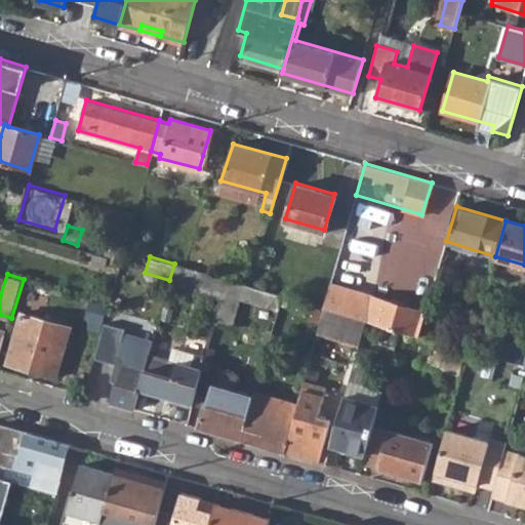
[(218,320),(231,324),(241,297),(279,309),(283,294),(230,279),(218,320)]
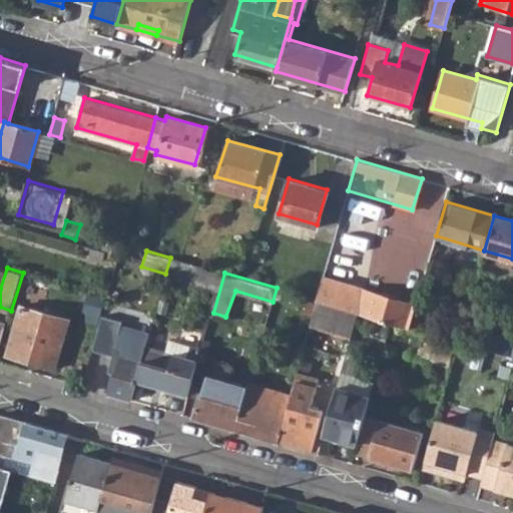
[(323,279),(317,300),(360,313),(410,328),(416,305),(323,279)]
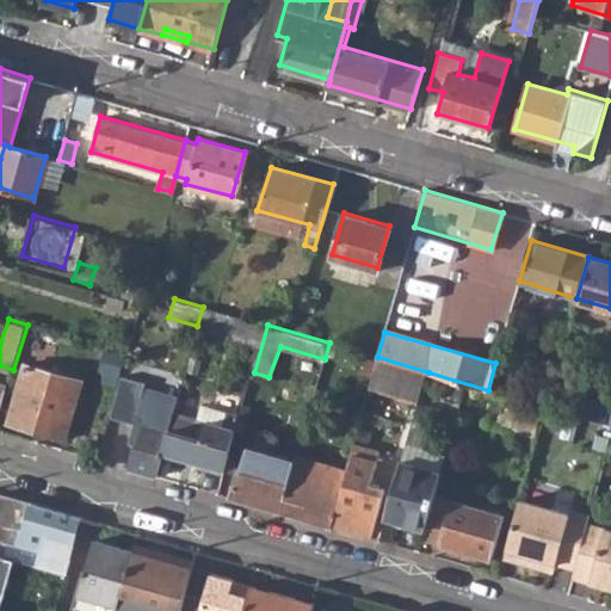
[(369,387),(420,401),(429,372),(377,357),(369,387)]
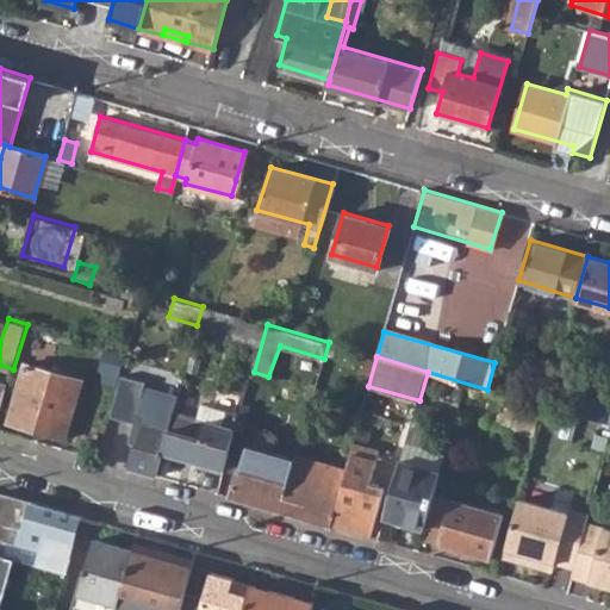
[(12,419),(67,436),(82,379),(27,365),(12,419)]
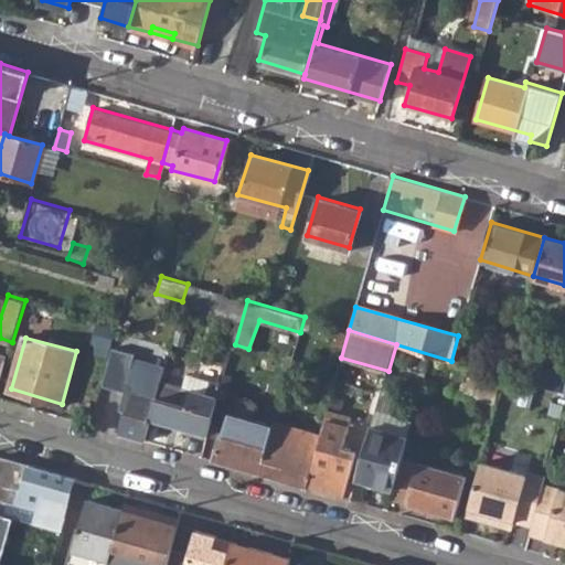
[(119,408),(127,411),(120,433),(145,440),(150,417),(158,390),(164,370),(134,360),(136,353),(113,345),(100,391),(123,397),(119,408)]
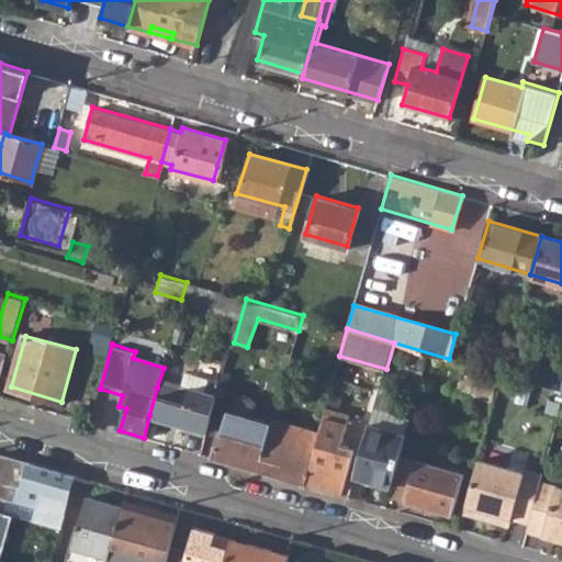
[(517,375),(557,386),(561,372),(561,367),(561,358),(542,352),(537,368),(521,362),(517,375)]
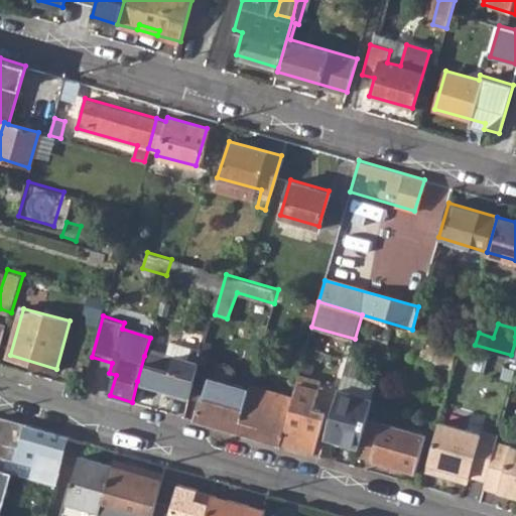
[(430,350),(453,357),(457,345),(433,338),(430,350)]
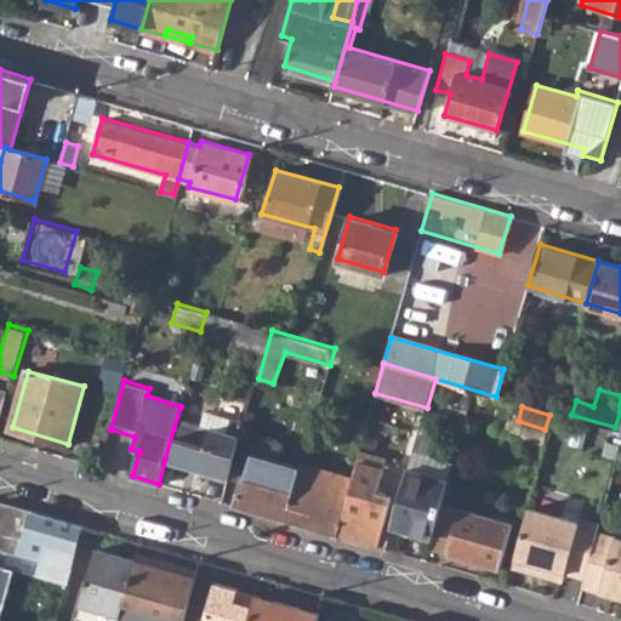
[(204,412),(200,426),(241,438),(245,425),(204,412)]
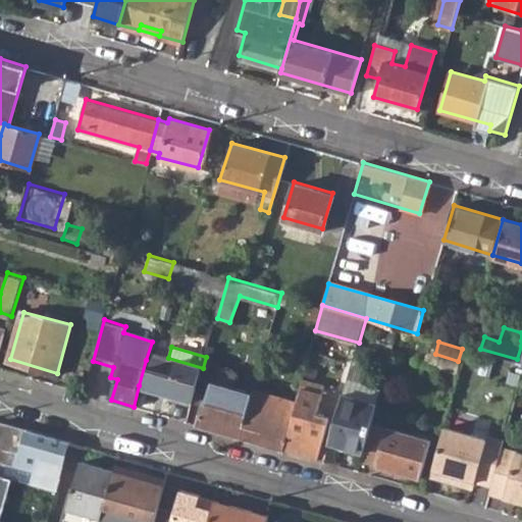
[(146,360),(139,385),(193,402),(203,368),(168,358),(153,353),(151,362),(146,360)]
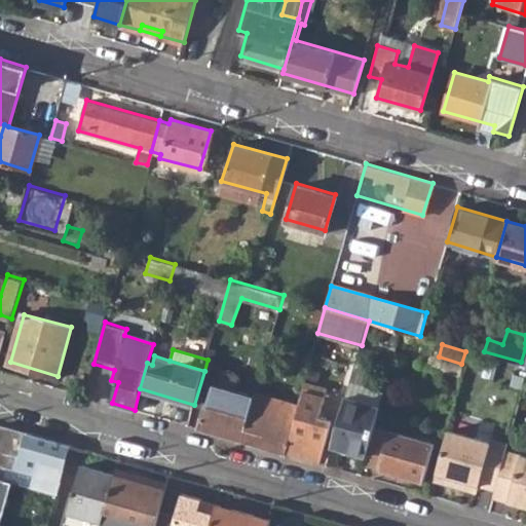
[(199,428),(243,441),(255,396),(257,392),(235,386),(239,373),(218,367),(199,428)]
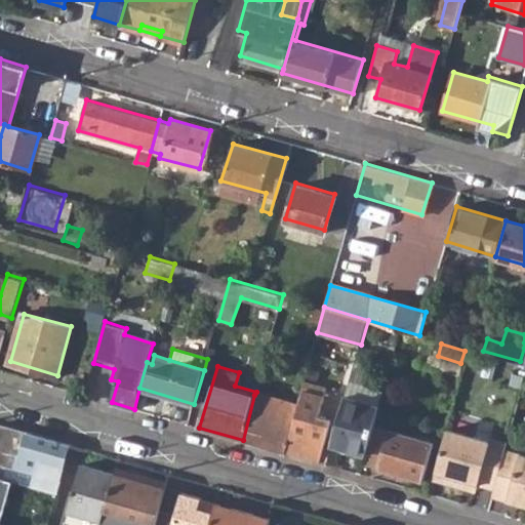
[(284,452),(320,462),(331,421),(305,413),(315,386),(304,381),(297,403),(284,452)]
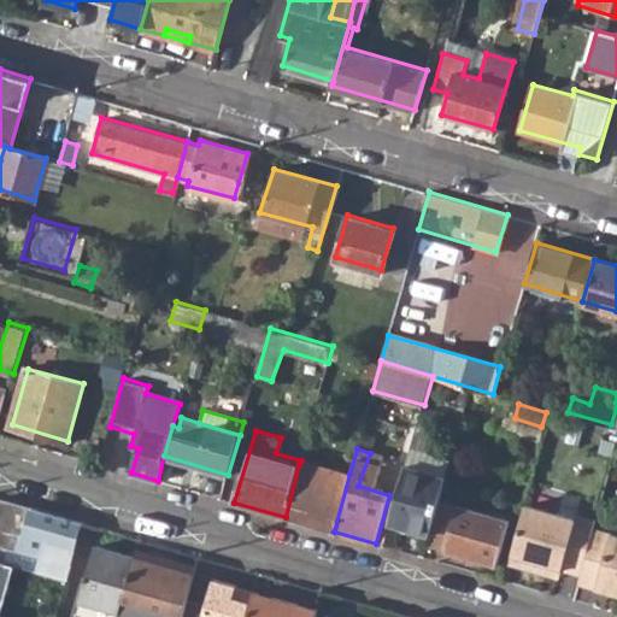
[(389,523),(429,534),(439,503),(451,463),(410,451),(389,523)]
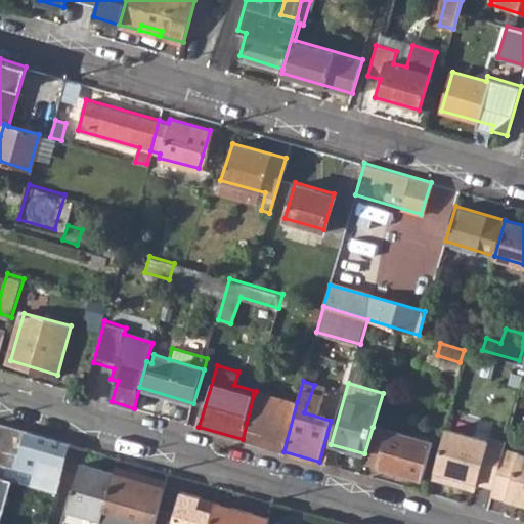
[(284,451),(297,402),(256,391),(254,394),(243,439),(284,451)]
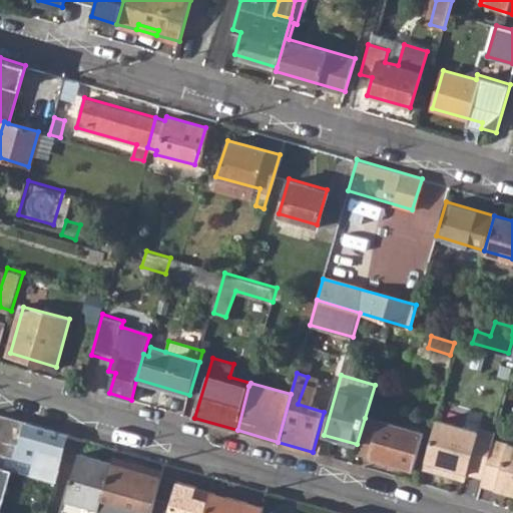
[(45,479),(56,483),(60,472),(58,471),(69,435),(0,414),(0,454),(48,468),(45,479)]
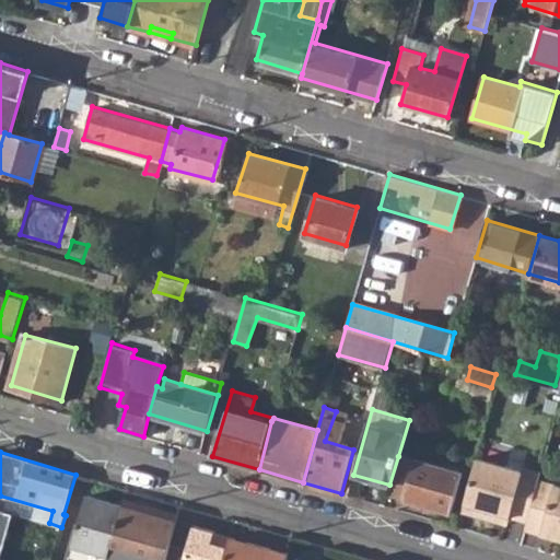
[(461,474),(398,456),(389,485),(387,496),(448,512),(461,474)]
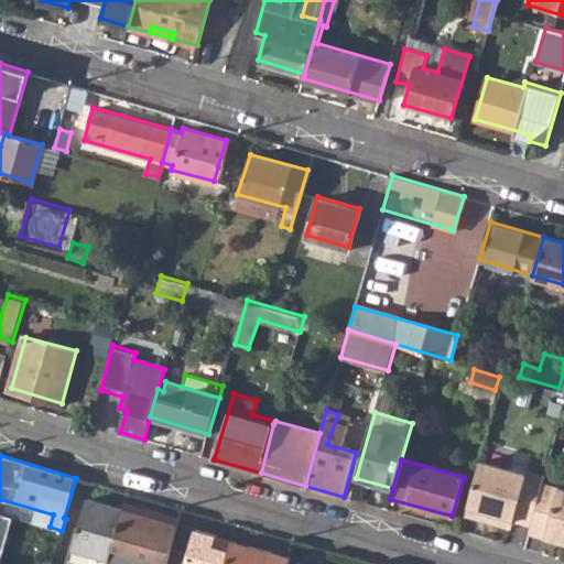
[(480,461),(465,514),(499,524),(501,517),(514,520),(531,525),(539,498),(543,483),(545,475),(528,469),(525,474),(480,461)]
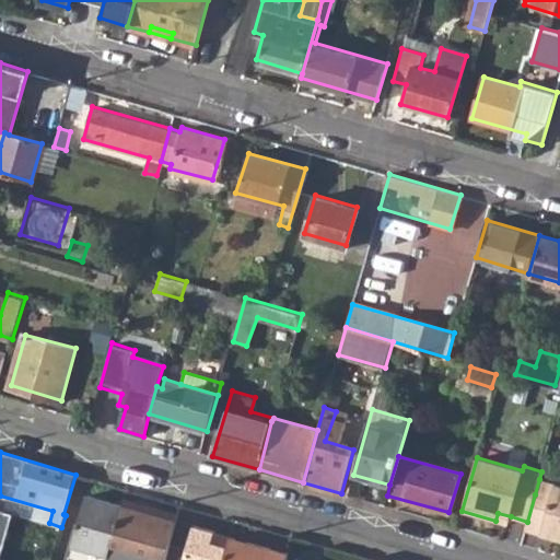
[(525,529),(559,539),(559,485),(539,479),(535,494),(527,522),(525,529)]
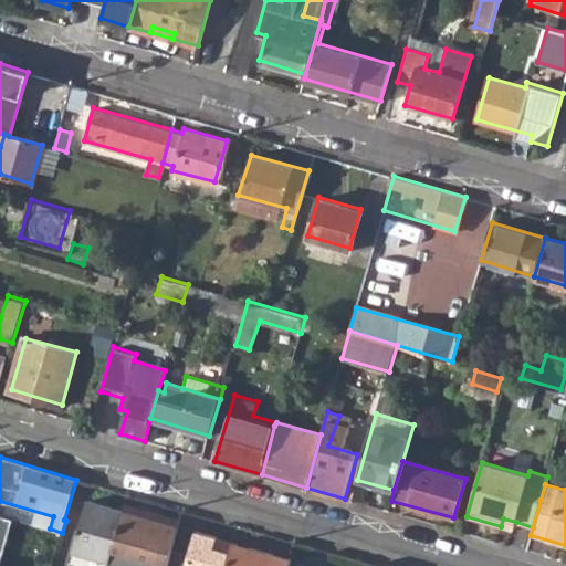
[(74,549),(109,561),(124,512),(88,502),(74,549)]
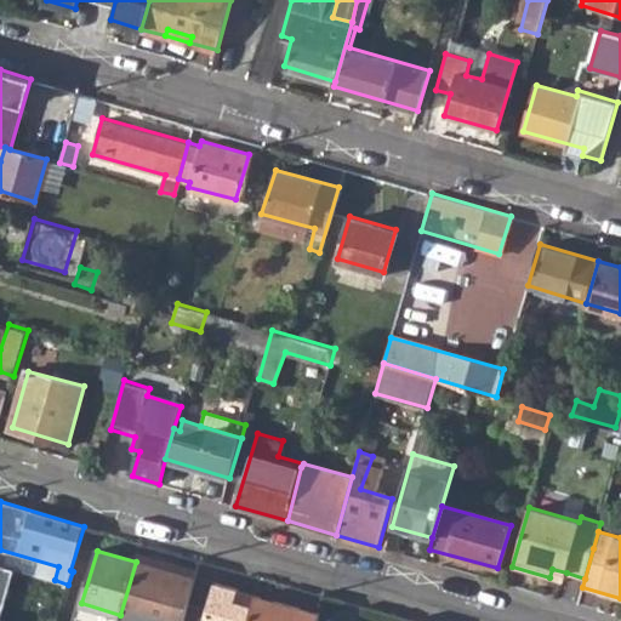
[(118,620),(182,620),(197,571),(137,554),(136,562),(120,615),(118,620)]
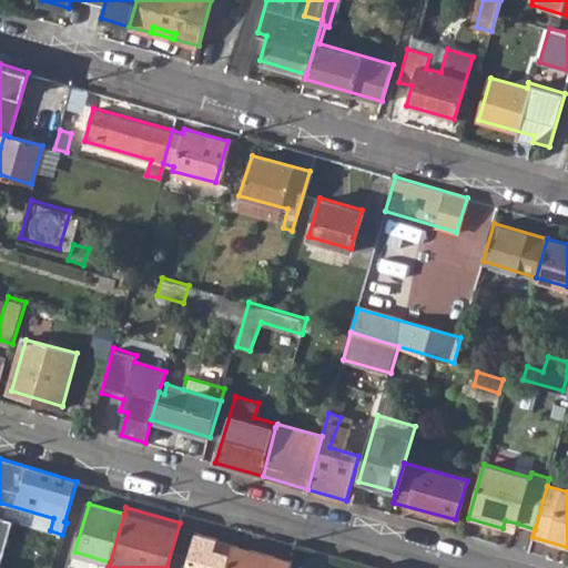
[(0,567),(1,567),(16,521),(0,516),(0,567)]
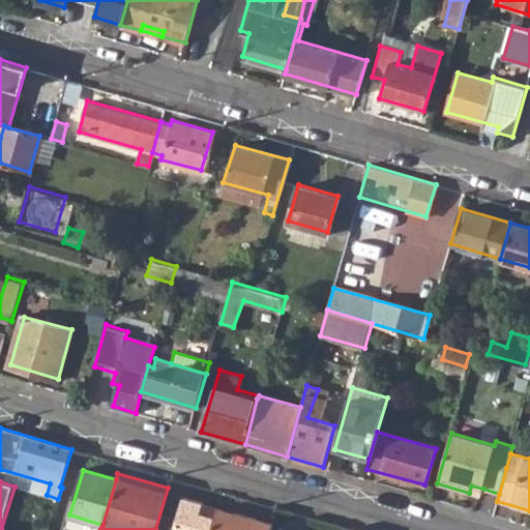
[(469,493),(481,496),(483,489),(471,486),(469,493)]
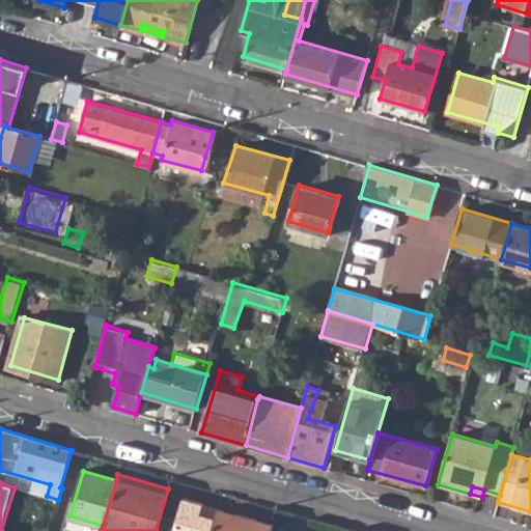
[(195,530),(202,509),(203,504),(185,499),(174,530),(195,530)]
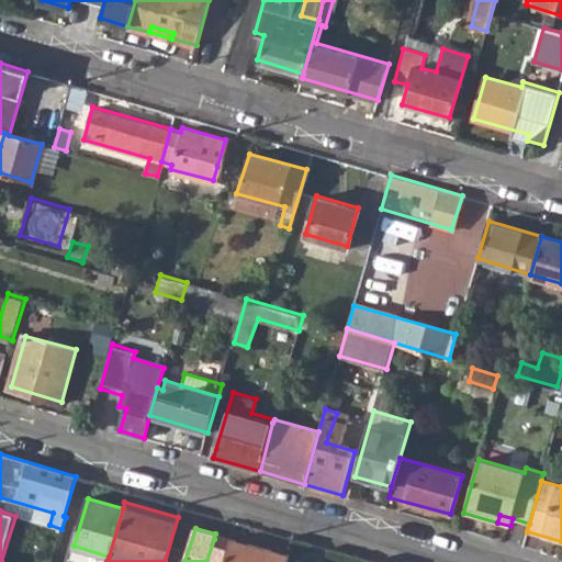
[(288,561),(290,554),(233,538),(231,543),(224,561),(288,561)]
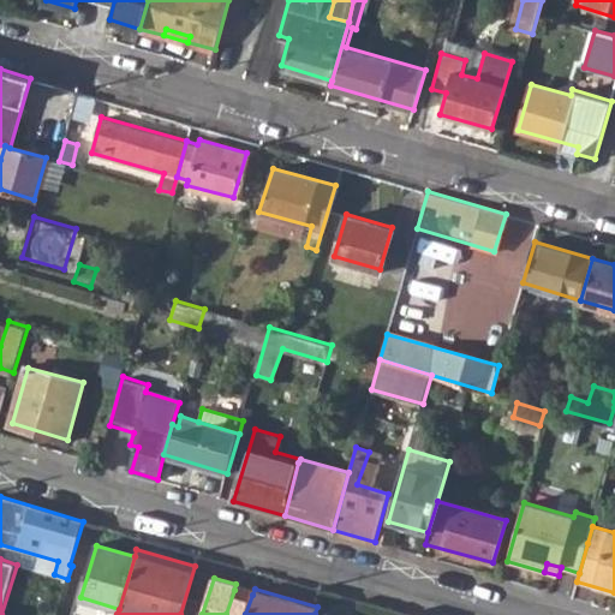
[(245,614),(252,595),(234,590),(226,614),(245,614)]
